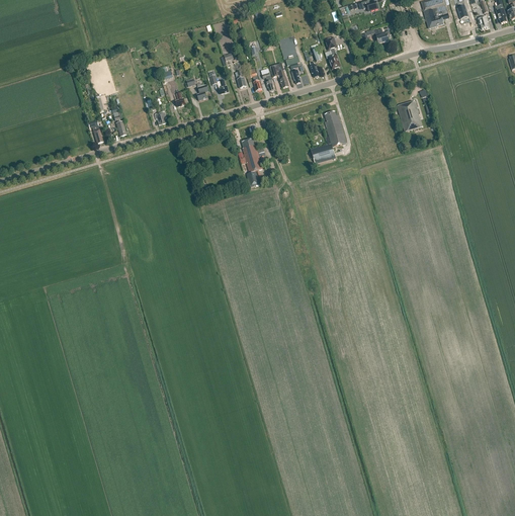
[(366,10),(376,7),(373,0),(366,2),(365,0),(358,2),(360,8),(365,6),(366,10)]
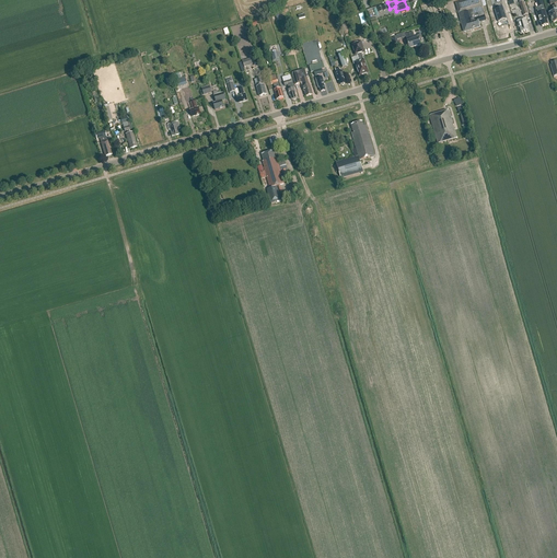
[(460,0),(452,2),(456,16),(479,10),(478,6),(479,6),(478,0),(460,0)]
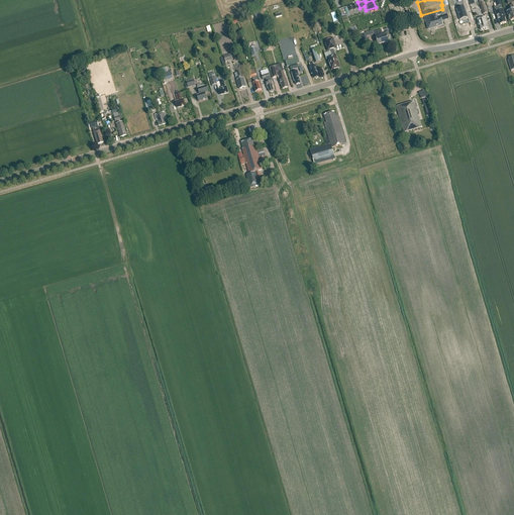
[(511,2),(511,0),(504,0),(505,3),(507,3),(507,5),(508,9),(504,10),(506,19),(507,18),(507,19),(513,17),(513,11),(511,2)]
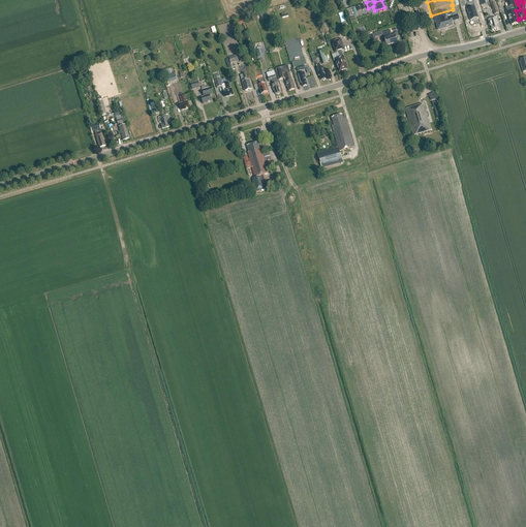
[(509,4),(505,5),(504,5),(502,6),(503,10),(506,19),(507,19),(508,24),(515,22),(513,18),(514,17),(512,7),(509,4)]
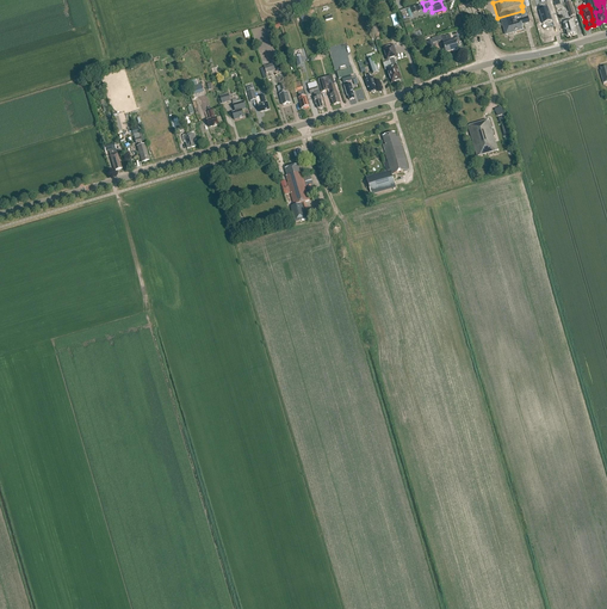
[(536,10),(540,23),(549,19),(545,7),(536,10)]
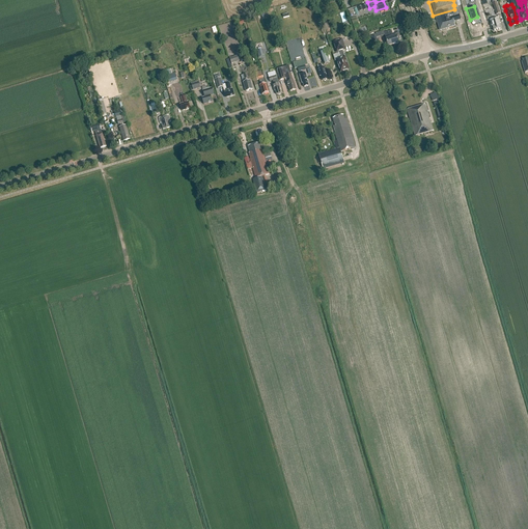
[(454,9),(433,16),(437,29),(451,24),(450,20),(457,18),(455,9),(454,9)]
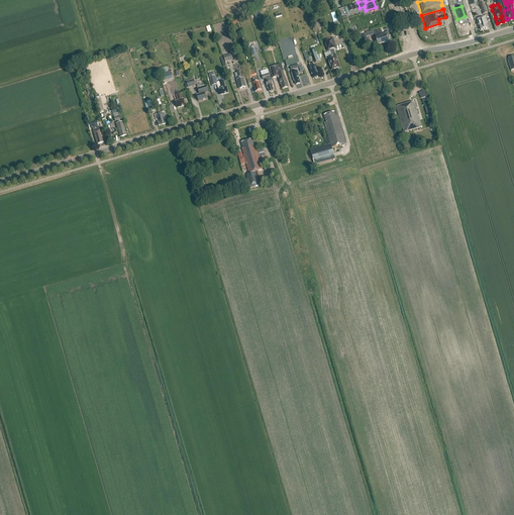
[(484,21),(483,16),(474,18),(476,24),(477,24),(478,28),(485,26),(484,21)]
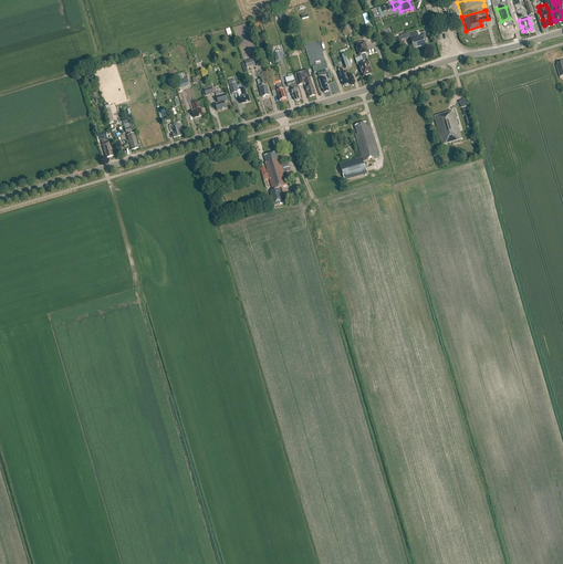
[(423,44),(421,41),(425,40),(423,33),(416,35),(414,31),(406,33),(407,35),(410,48),(423,44)]
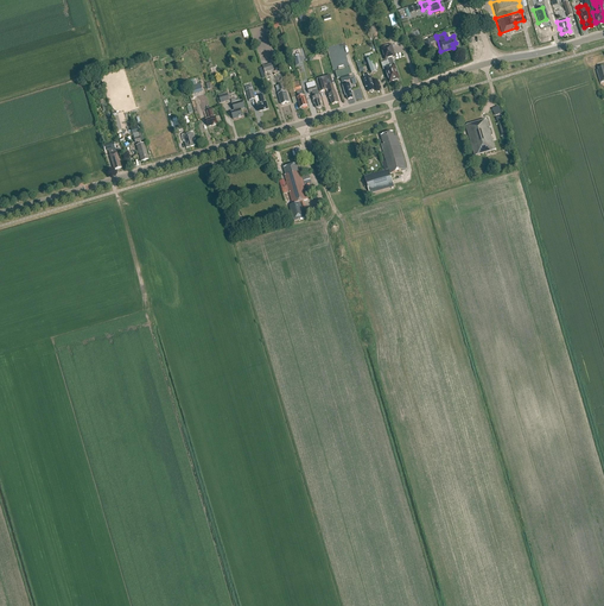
[(387,65),(382,68),(387,81),(395,77),(392,64),(389,60),(390,60),(388,56),(390,55),(387,44),(379,48),(382,58),(383,57),(385,62),(386,62),(387,65)]
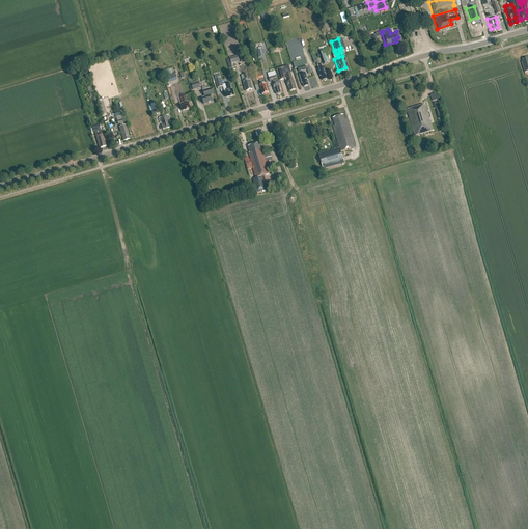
[(323,49),(317,51),(322,63),(327,61),(323,49)]
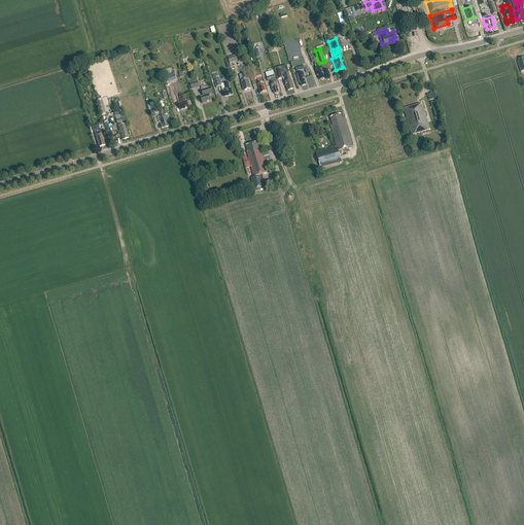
[(226,62),(235,59),(233,54),(224,56),(226,62)]
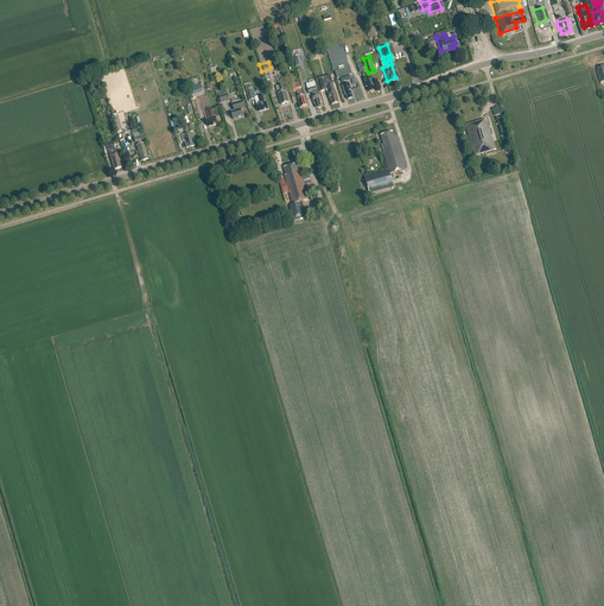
[(597,81),(603,79),(603,69),(603,64),(601,65),(601,64),(595,67),(595,69),(593,69),(597,81)]
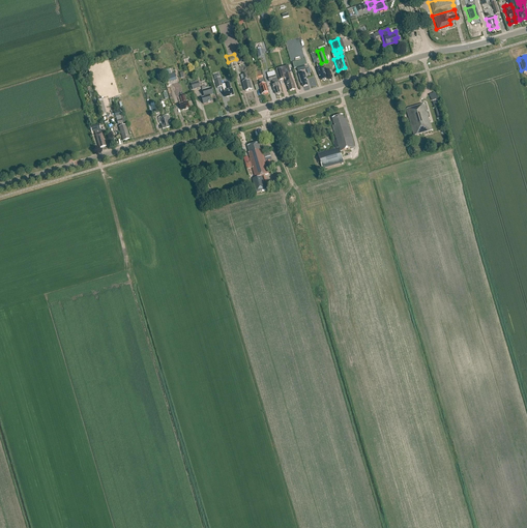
[(304,63),(302,57),(290,61),(291,67),(294,66),(295,70),(296,70),(297,74),(296,74),(298,82),(299,82),(300,86),(304,84),(303,79),(302,71),(299,72),(298,69),(302,68),(301,64),(304,63)]
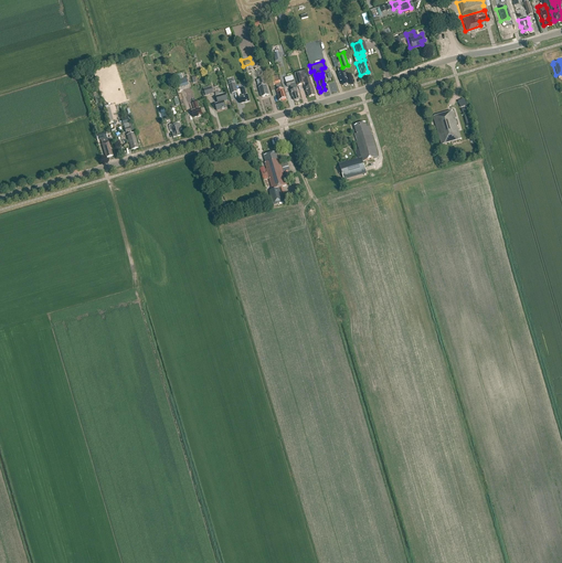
[(345,83),(343,78),(345,77),(342,70),(340,71),(338,66),(335,67),(336,72),(335,72),(338,80),(339,80),(340,84),(341,85),(343,84),(345,83)]
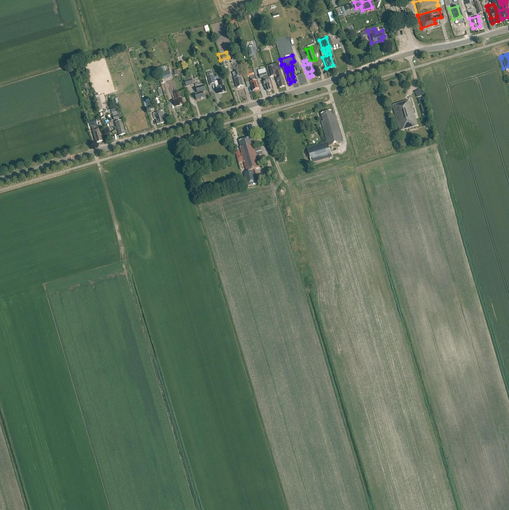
[(157,66),(159,72),(157,73),(158,78),(167,76),(166,70),(164,71),(162,65),(157,66)]
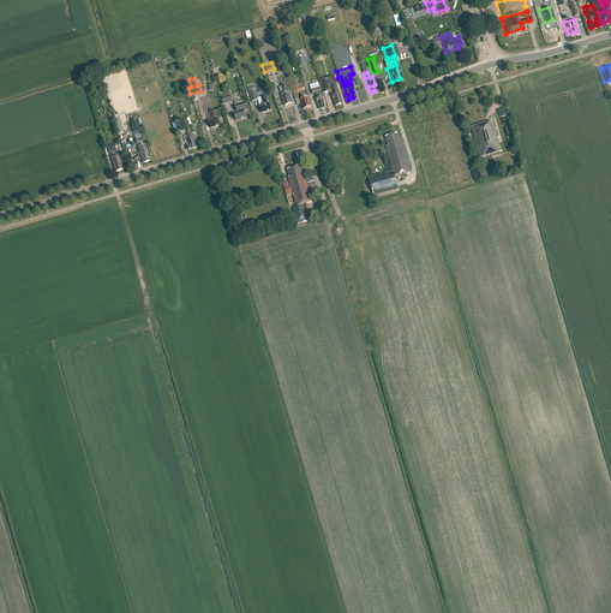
[(333,83),(328,84),(327,82),(324,82),(323,78),(317,79),(321,90),(327,89),(328,94),(330,99),(333,105),(339,102),(336,91),(335,91),(333,83)]
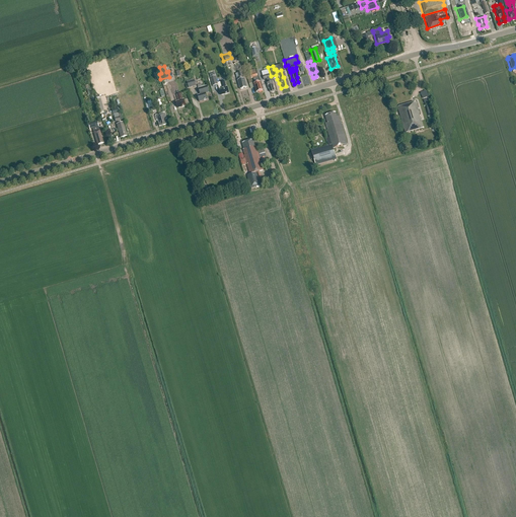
[(240,77),(238,71),(235,72),(237,79),(235,79),(237,88),(244,86),(241,77),(240,77)]
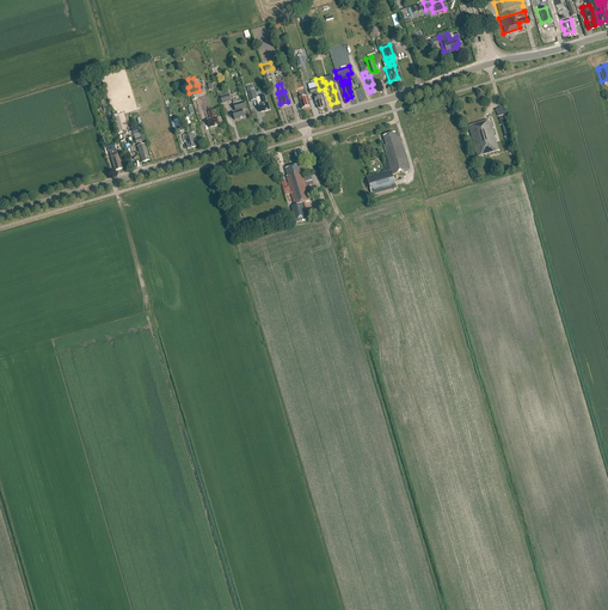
[(302,96),(300,90),(295,92),(298,97),(295,98),(296,102),(299,108),(306,105),(302,96)]
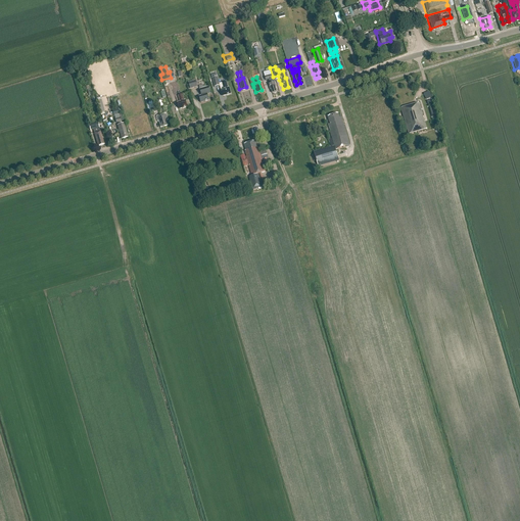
[(192,78),(185,80),(187,87),(194,85),(192,78)]
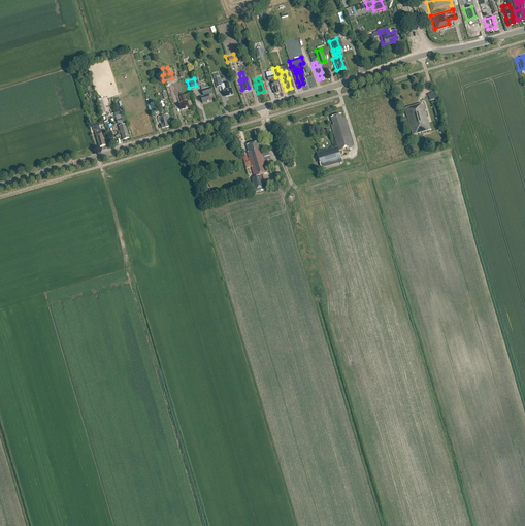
[(225,80),(221,81),(223,89),(220,90),(222,95),(230,93),(228,87),(227,88),(225,80)]
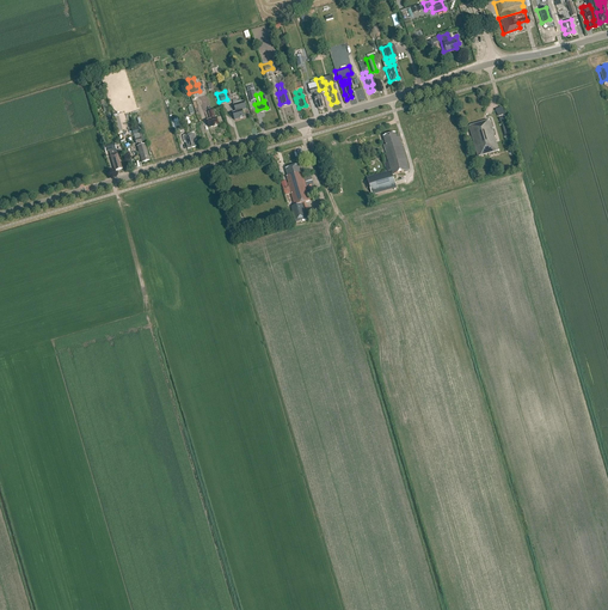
[(239,109),(243,108),(240,99),(231,103),(232,110),(229,111),(232,119),(240,116),(239,109)]
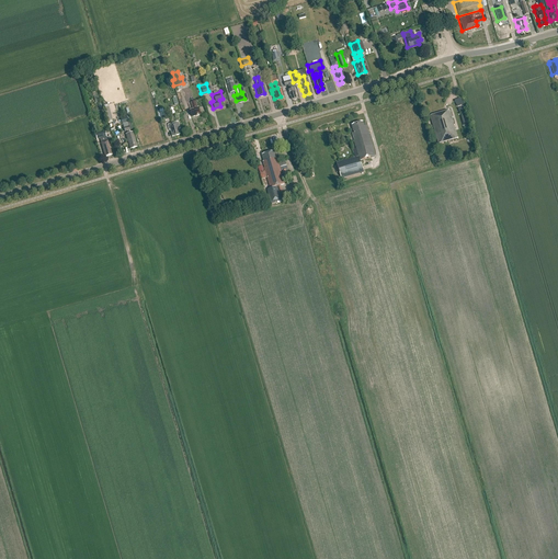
[(194,106),(193,100),(188,101),(190,107),(186,109),(189,115),(197,113),(195,106),(194,106)]
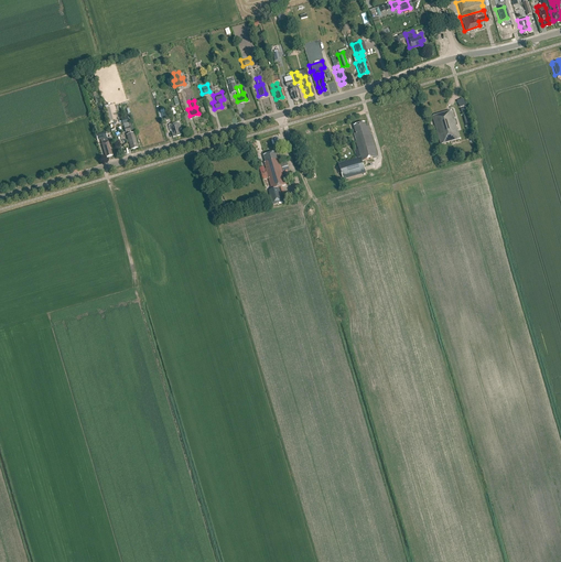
[(456,137),(449,109),(429,116),(438,143),(456,137)]
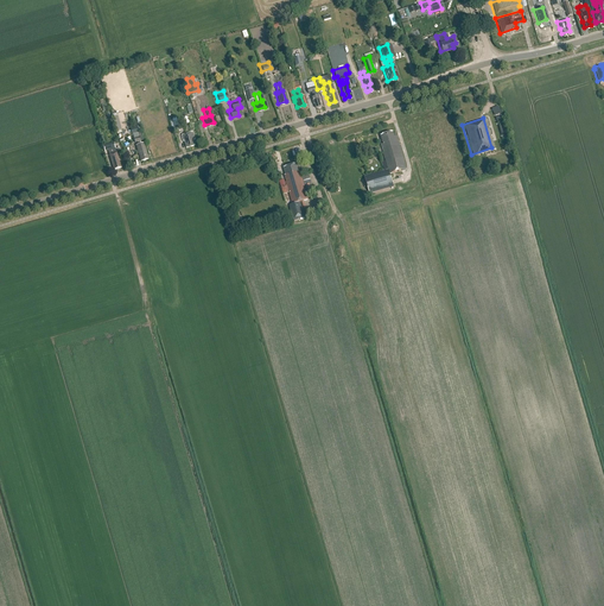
[(127,126),(132,141),(138,139),(134,125),(127,126)]
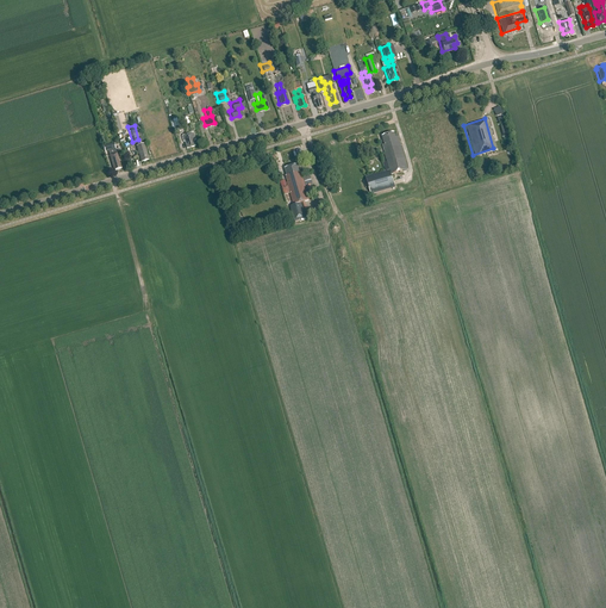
[(192,138),(189,131),(179,135),(181,141),(182,140),(183,147),(193,144),(191,138),(192,138)]
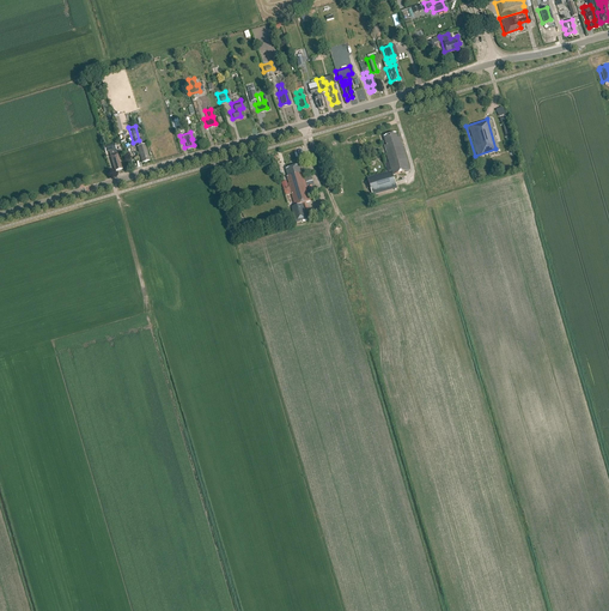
[(391,174),(407,169),(396,135),(394,137),(393,132),(381,135),(383,144),(382,144),(384,152),(383,152),(388,169),(364,176),(369,193),(394,186),(390,176),(391,175),(391,174)]
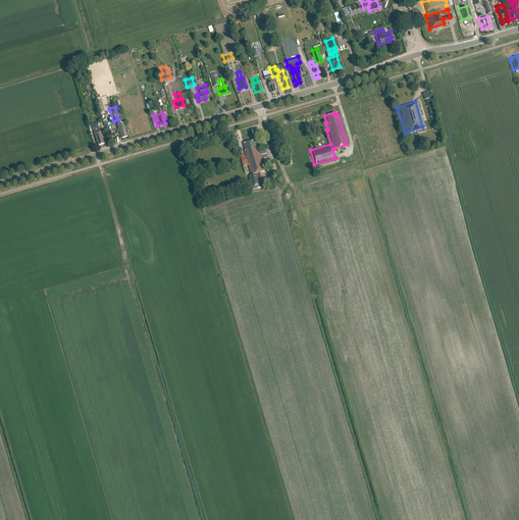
[(96,125),(94,121),(86,123),(87,128),(90,127),(91,132),(95,145),(101,143),(97,130),(96,130),(95,126),(96,125)]
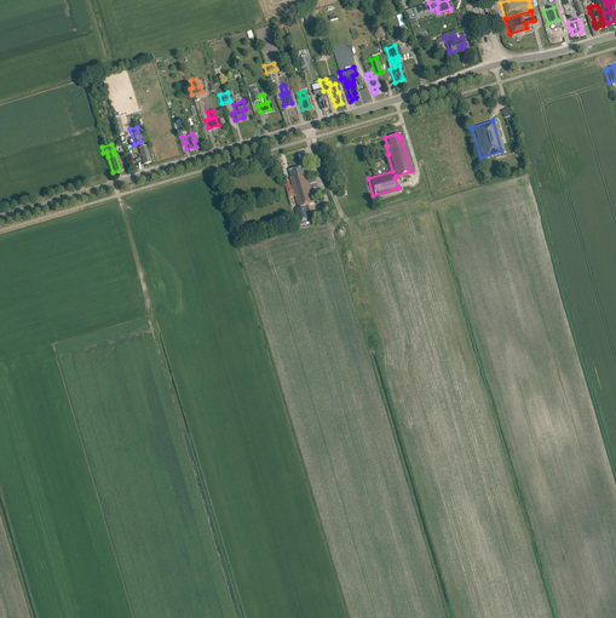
[(143,149),(142,146),(142,144),(140,146),(136,147),(140,162),(147,161),(145,158),(143,149)]
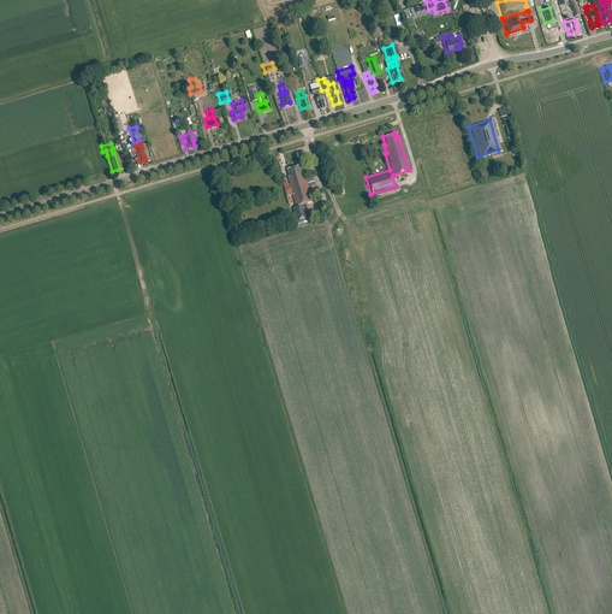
[(298,172),(296,165),(284,169),(286,176),(285,176),(287,183),(285,183),(280,184),(281,188),(287,186),(293,205),(290,206),(295,222),(306,218),(301,204),(309,201),(301,173),(298,172)]
